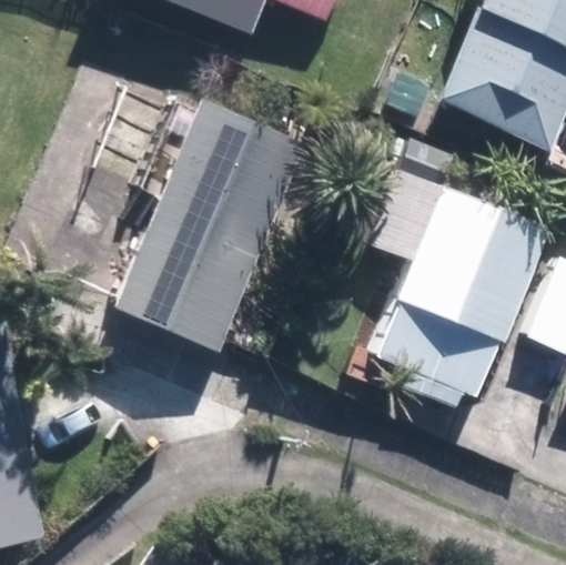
[(336,0),(266,0),(327,24),(336,0)]
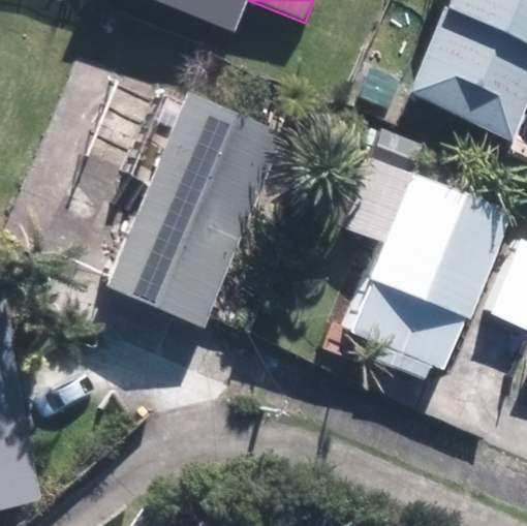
[(526,0),(445,0),(407,95),(519,140),(526,119),(526,0)]
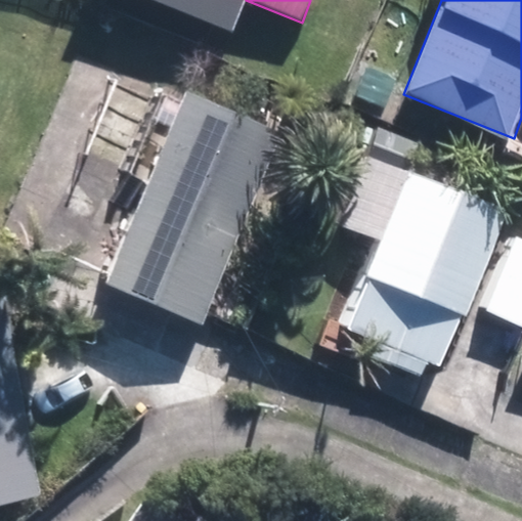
[(162,97),(116,78),(84,154),(131,172),(162,97)]
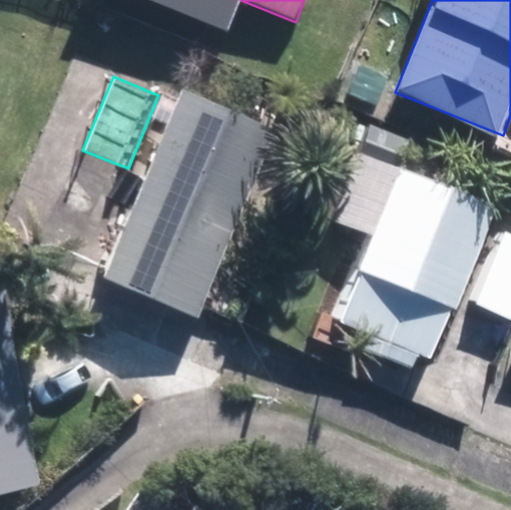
[(278,129),(181,89),(103,276),(198,316),(278,129)]
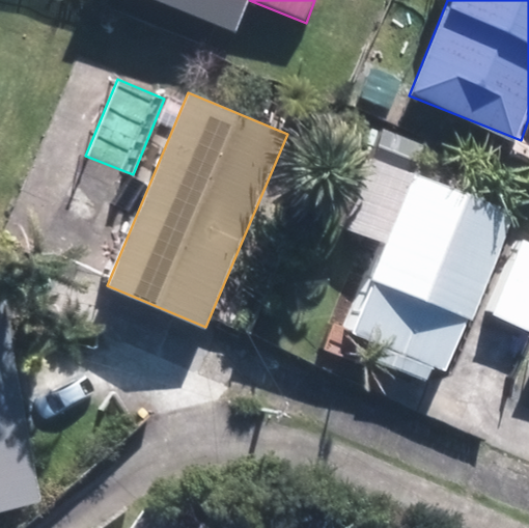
[(447,373),(512,212),(373,156),(344,227),(385,244),(351,329),(387,343),(380,362),(428,382),(434,368),(447,373)]
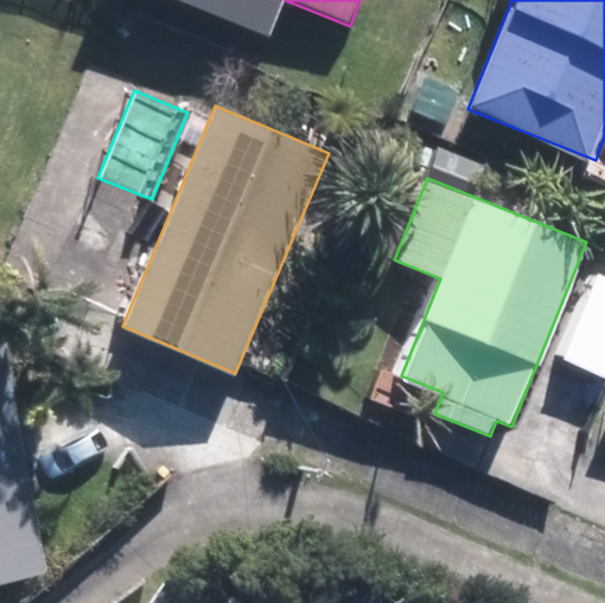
[(604,277),(598,276),(561,360),(604,379),(604,277)]
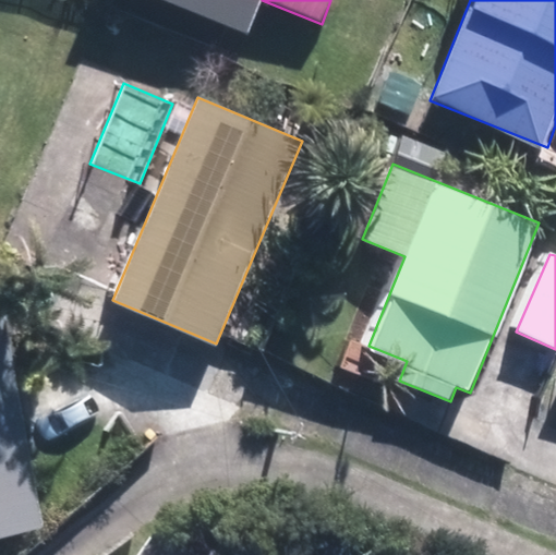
[(5,311),(0,311),(0,531),(43,525),(5,311)]
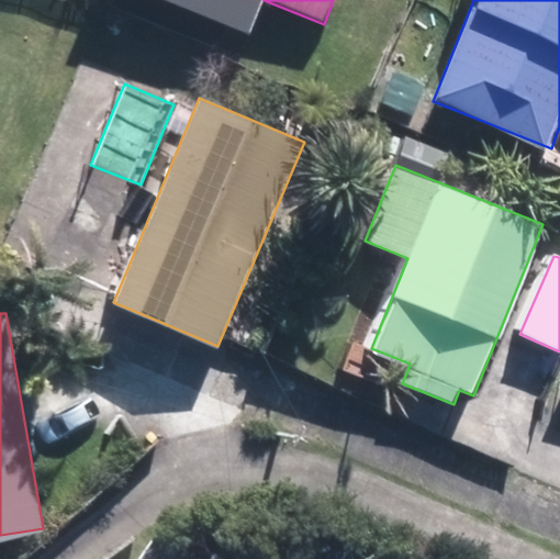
[(198,558),(159,533),(141,558),(198,558)]
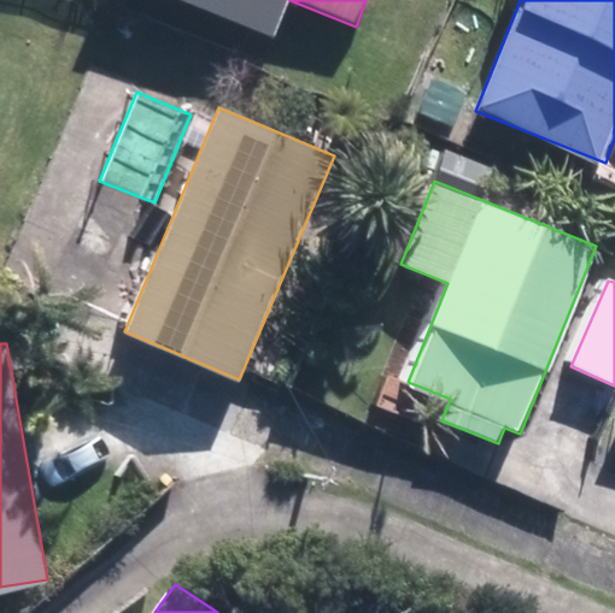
All buildings are outlined.
